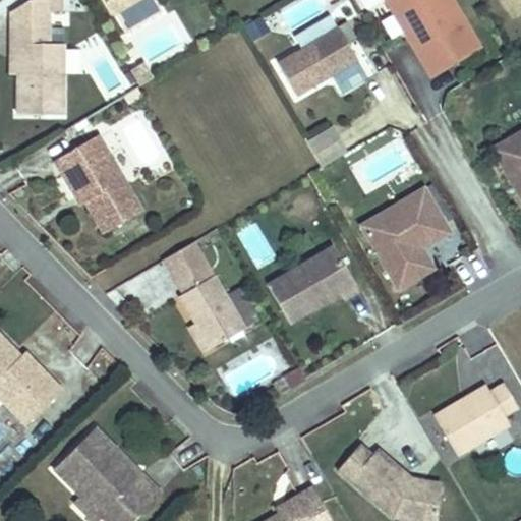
[(104,0),(114,16),(141,0),(104,0)]
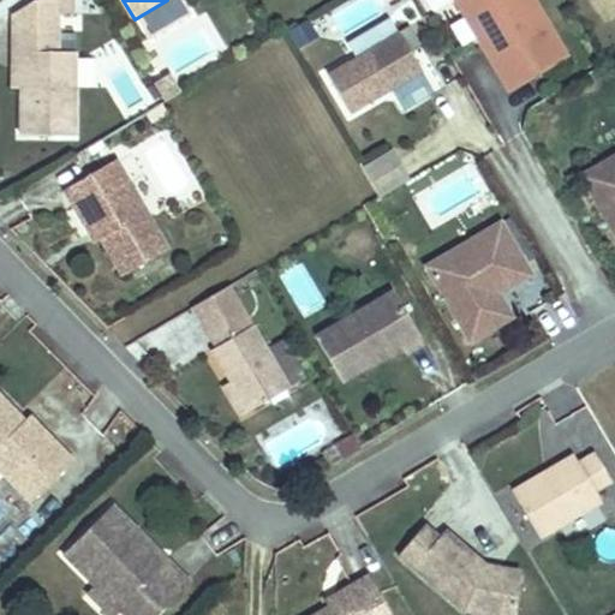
[(454,0),(488,54),(511,41),(531,75),(566,53),(544,19),(532,27),(515,0),(454,0)]
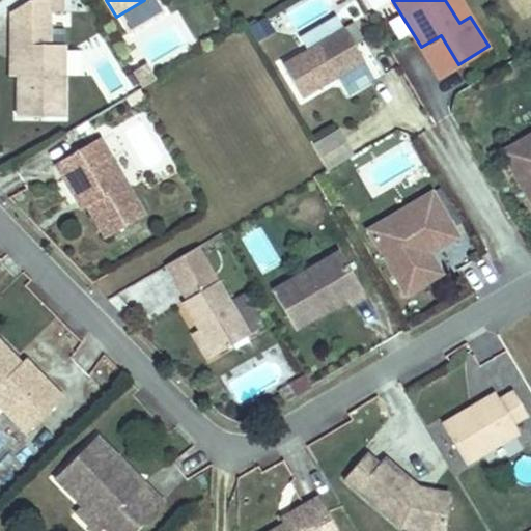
[(459,0),(445,0),(459,23),(470,17),(459,0)]
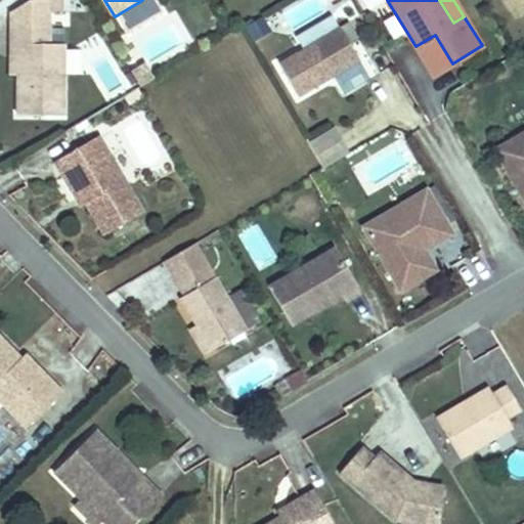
[(10,13),(10,30),(48,29),(47,13),(10,13)]
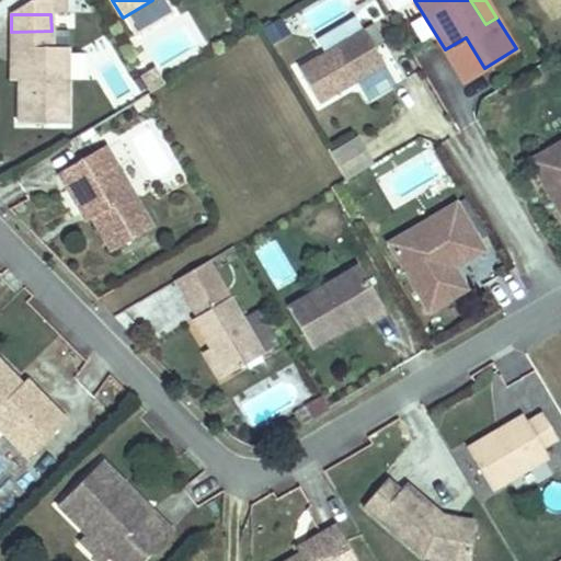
[(369,24),(294,70),(315,104),(380,65),(370,48),(380,43),(369,24)]
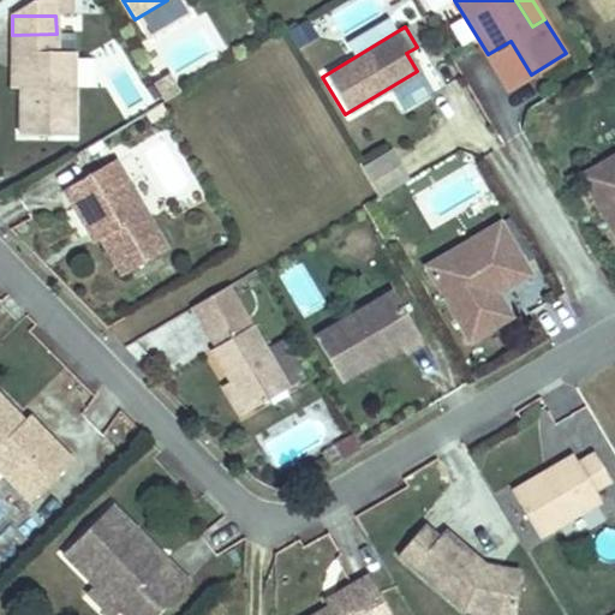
[(208,30),(163,46),(173,75),(218,59),(208,30)]
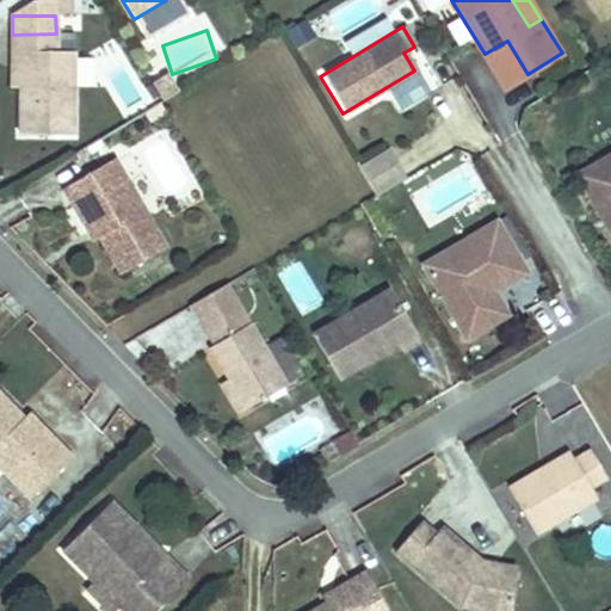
[(56,34),(12,35),(12,57),(22,57),(24,140),(74,137),(72,56),(56,56),(56,34)]
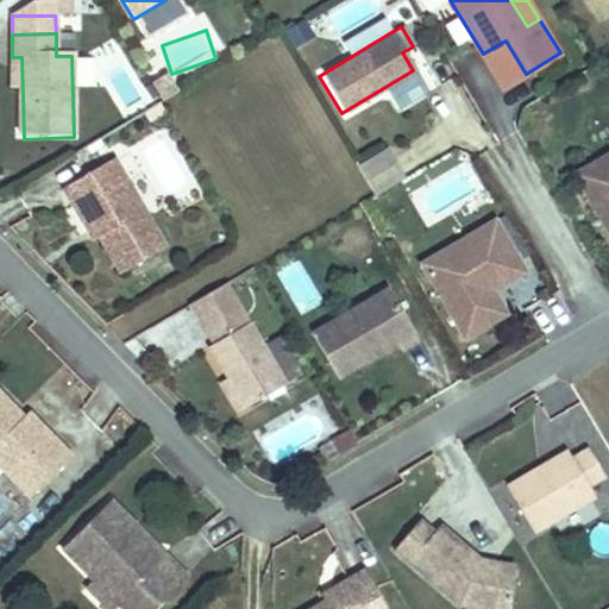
[(506,41),(483,54),(503,87),(526,74),(506,41)]
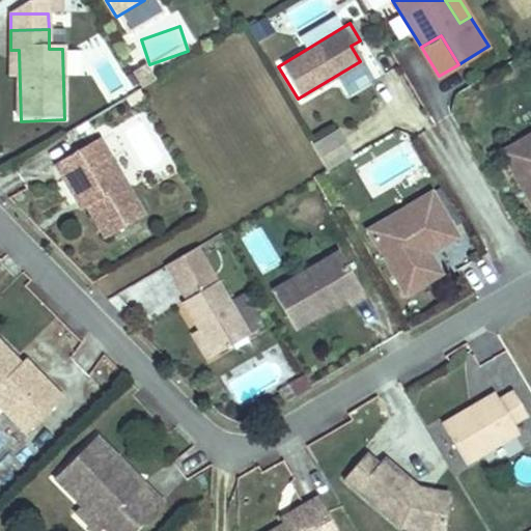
[(91,63),(111,94),(124,86),(105,55),(91,63)]
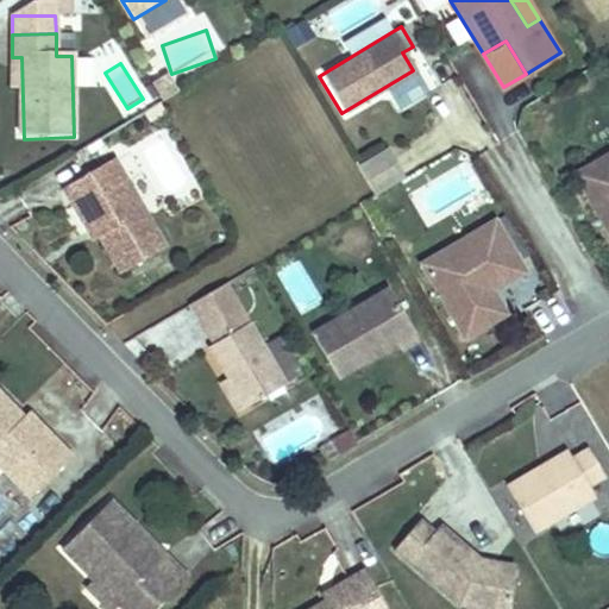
[(608,149),(594,158),(608,165),(608,149)]
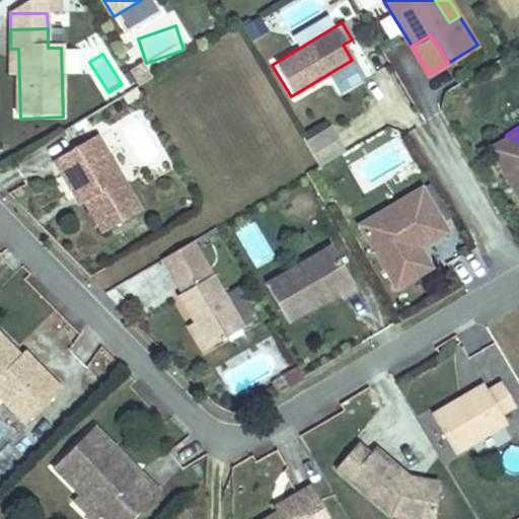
[(330,128),(304,141),(311,153),(318,165),(326,160),(344,151),(330,128)]
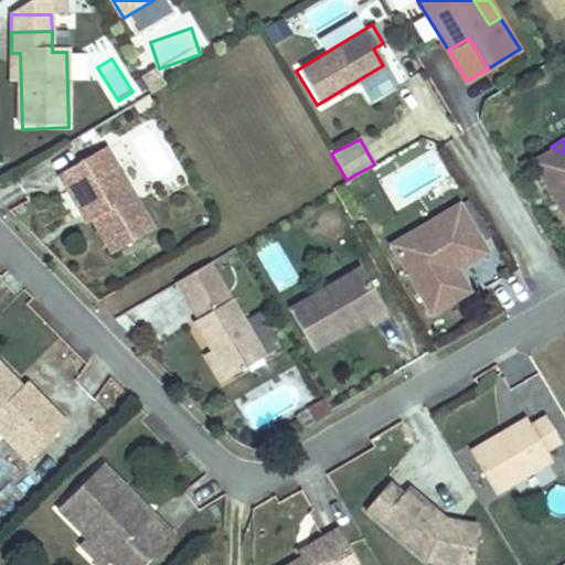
[(564,153),(551,147),(533,159),(564,212),(564,153)]
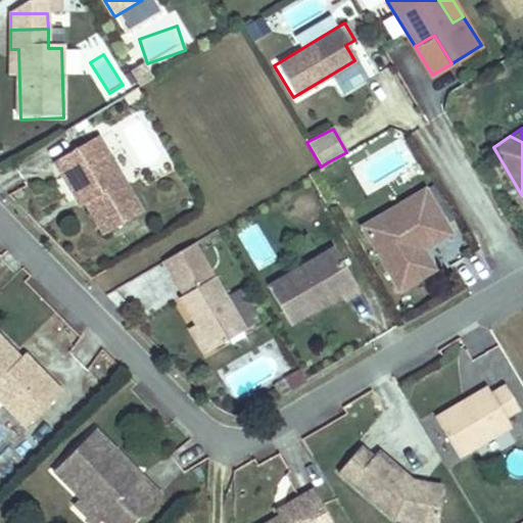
[(91,140),(47,167),(58,184),(65,180),(102,237),(138,215),(91,140)]
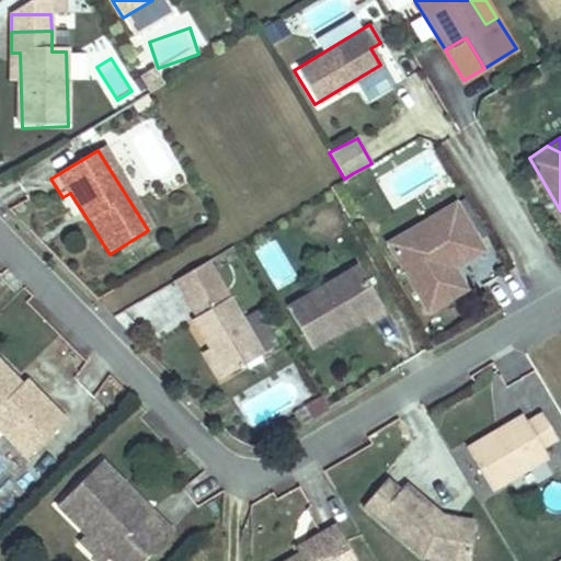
[(464,261),(484,249),(456,201),(437,212),(436,230),(424,239),(407,230),(388,241),(428,310),(467,287),(455,266),(450,260),(459,255),(464,261)]
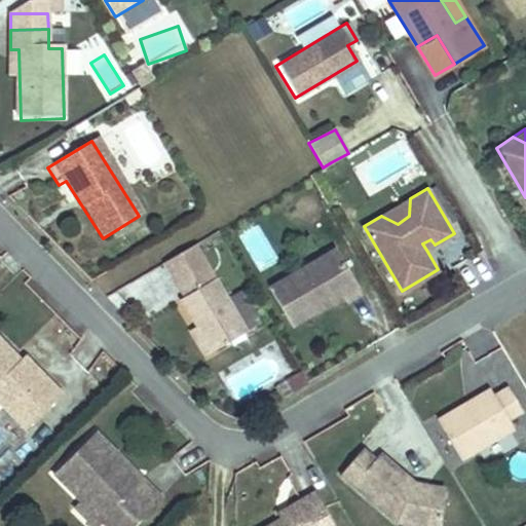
[(410,198),(381,216),(398,224),(409,216),(410,198)]
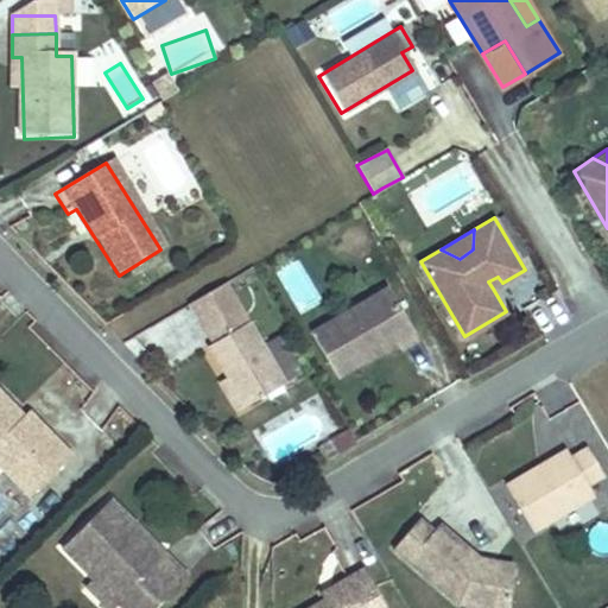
[(299,261),(279,271),(297,311),(318,302),(299,261)]
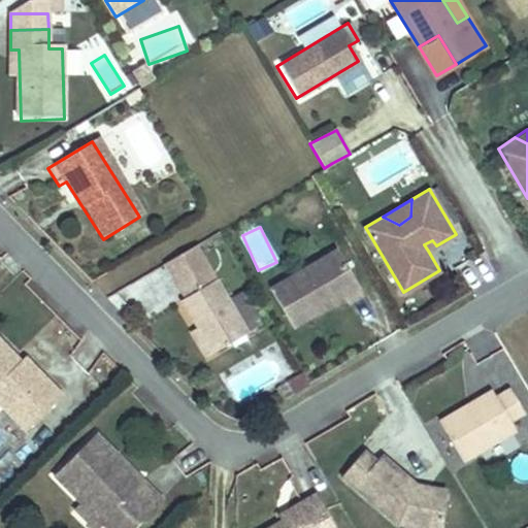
[(432,240),(424,244),(428,251),(436,245),(432,240)]
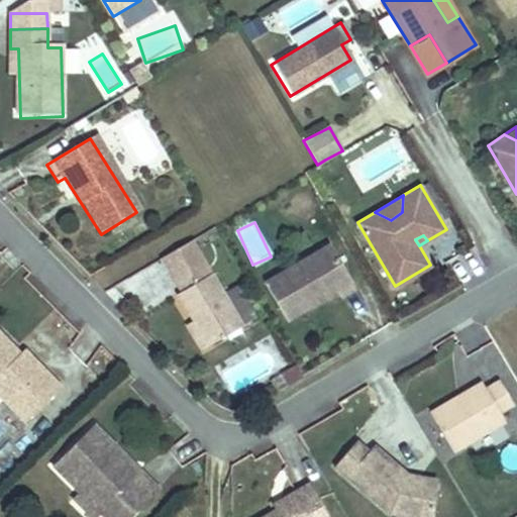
[(178,296),(176,297),(206,348),(241,328),(211,276),(190,241),(158,261),(178,296)]
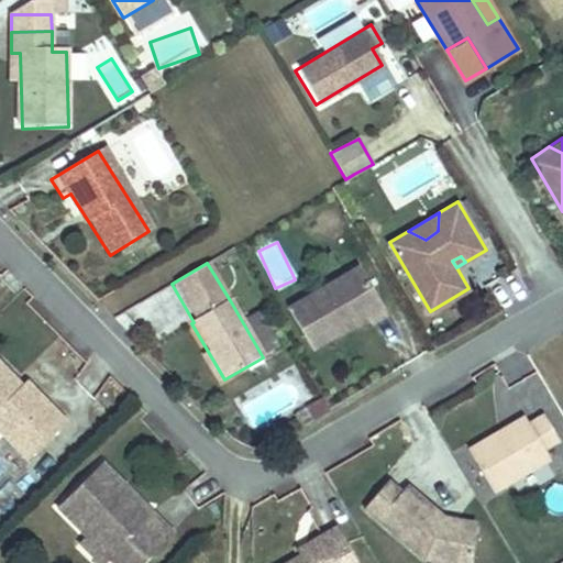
[(316,350),(370,317),(373,322),(388,312),(360,265),(290,309),(316,350)]
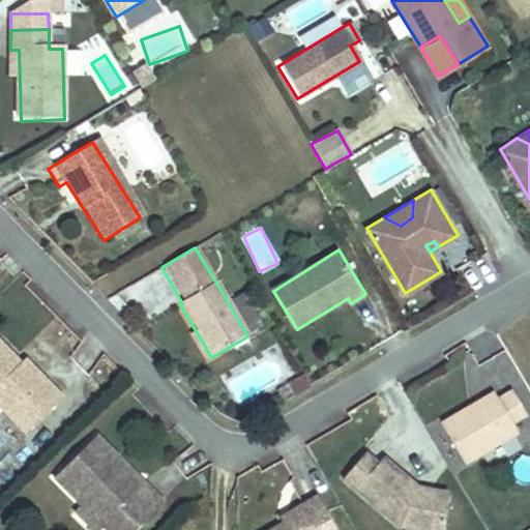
[(0,341),(0,403),(32,435),(67,399),(48,379),(43,384),(25,365),(0,341)]
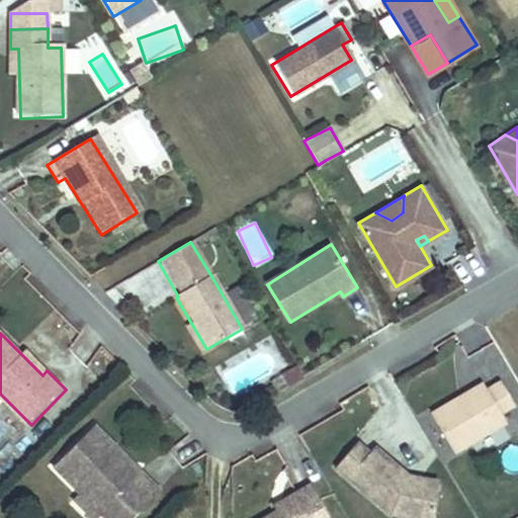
[(101,349),(87,367),(104,380),(118,362),(101,349)]
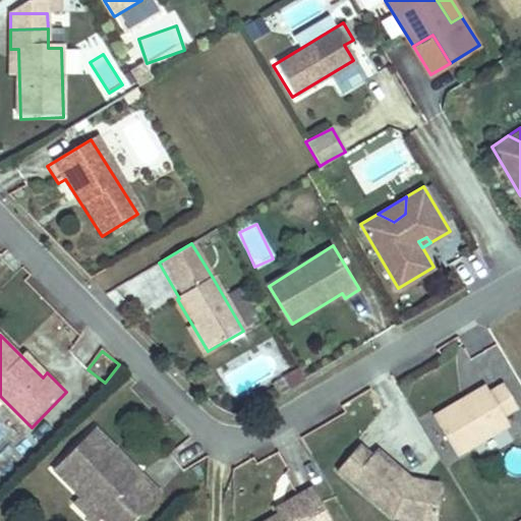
[(29,354),(24,359),(43,378),(47,372),(29,354)]
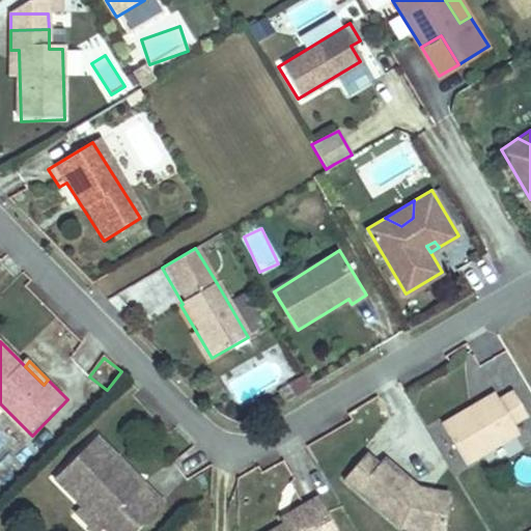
[(295,398),(311,390),(305,376),(288,385),(295,398)]
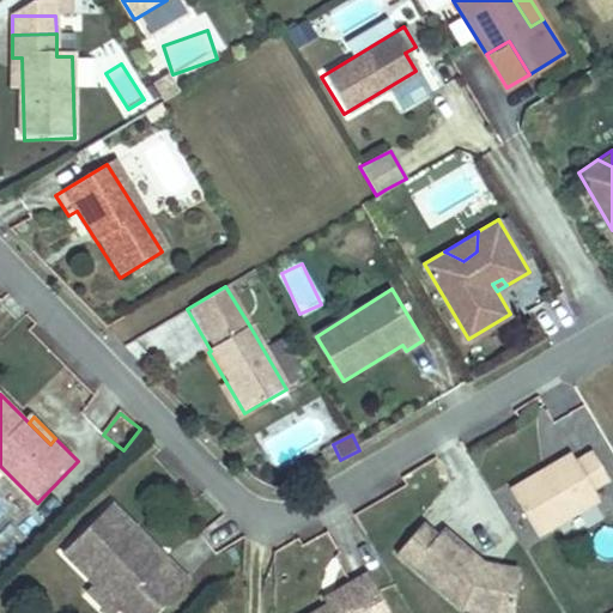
[(569,453),(510,487),(538,534),(596,499),(590,487),(607,478),(590,450),(574,460),(569,453)]
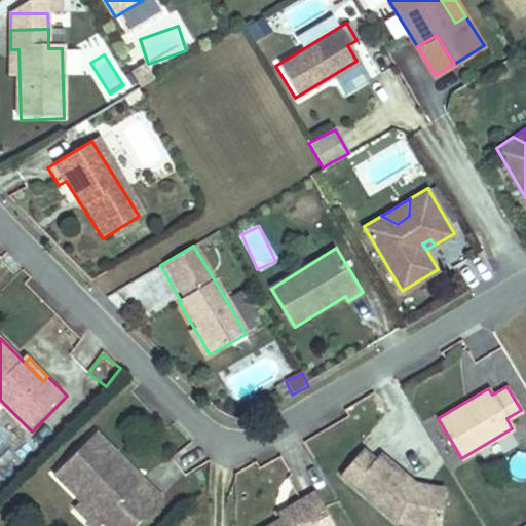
[(96,437),(55,479),(81,504),(101,524),(103,525),(123,525),(125,524),(126,525),(135,525),(161,499),(96,437)]
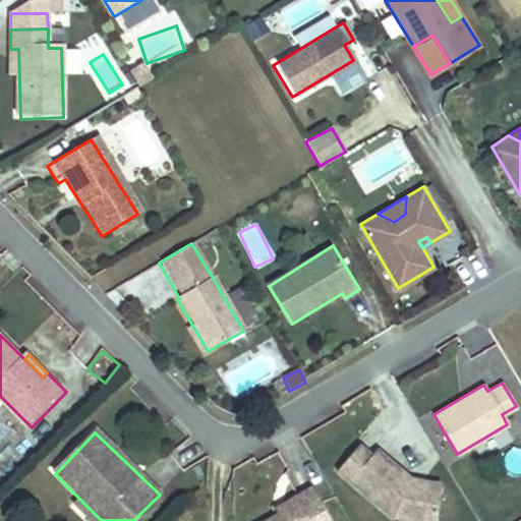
[(356,444),(335,471),(390,515),(432,520),(433,520),(438,491),(408,486),(409,476),(377,451),(371,456),(356,444)]
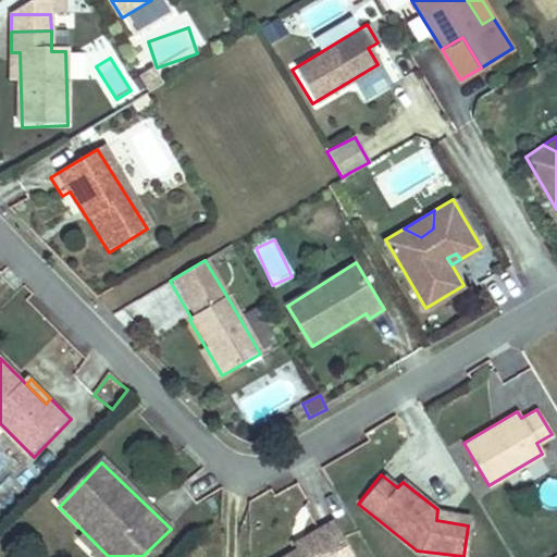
[(436,520),(468,525),(470,514),(437,509),(436,520)]
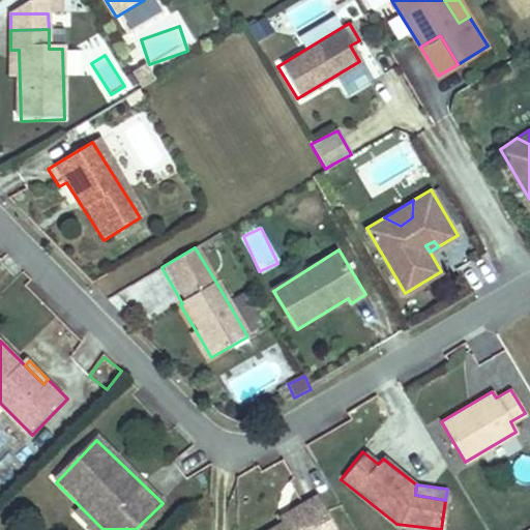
[(308,510),(274,529),(343,529),(321,494),(305,504),(308,510)]
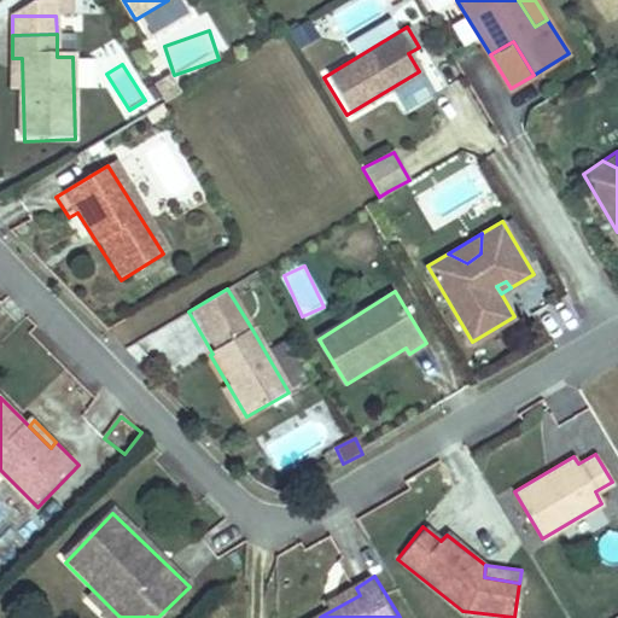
[(87,602),(103,617),(115,617),(118,616),(95,593),(87,602)]
